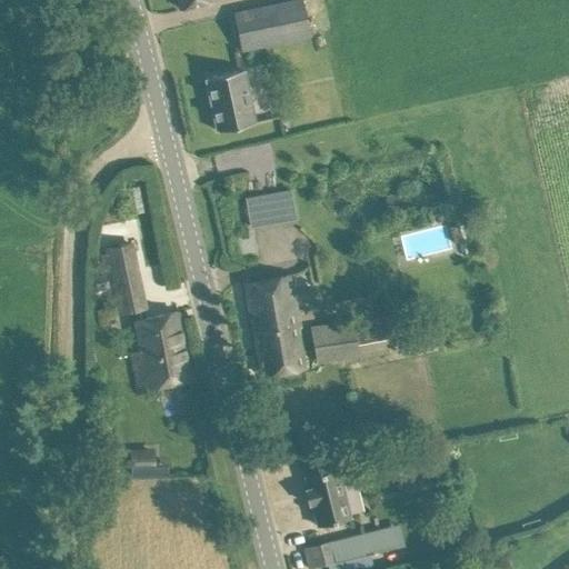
[(301,0),(233,15),(240,48),(308,35),(301,0)]
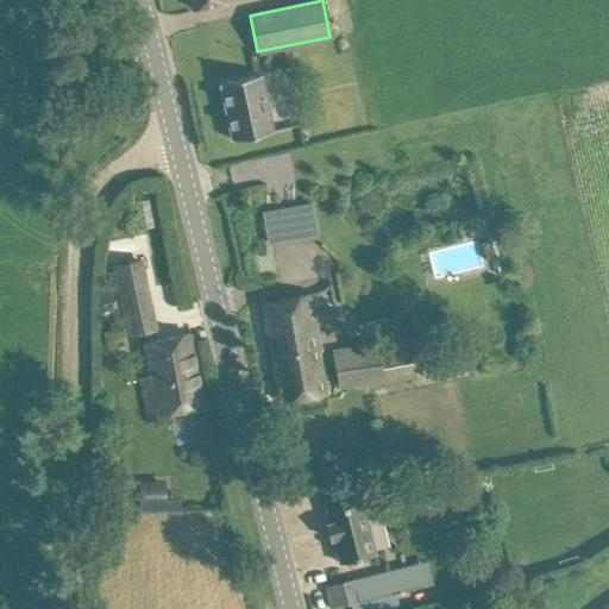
[(259,73),(220,82),(232,139),(272,130),(259,73)]
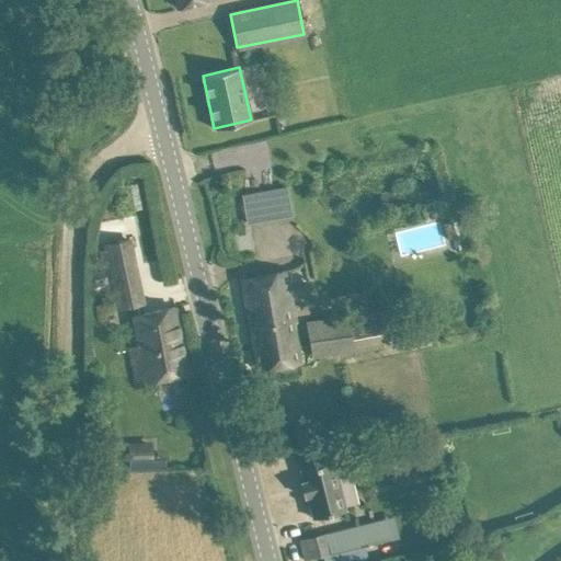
[(288,187),(241,195),(247,225),(294,217),(288,187)]
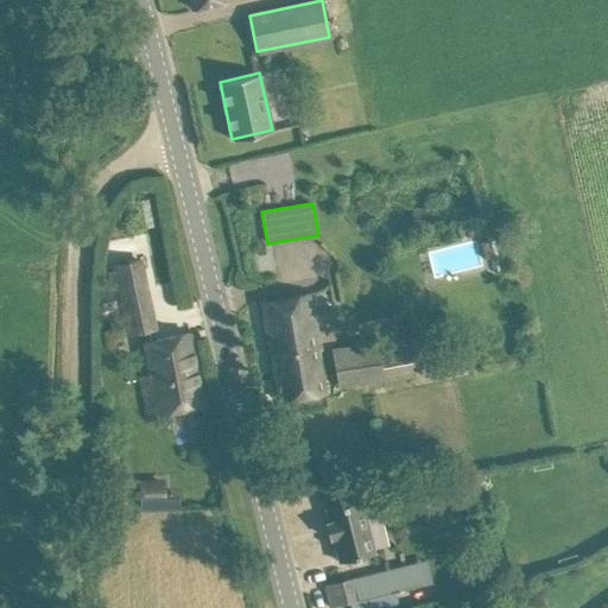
[(138,259),(114,265),(124,306),(147,302),(138,259)]
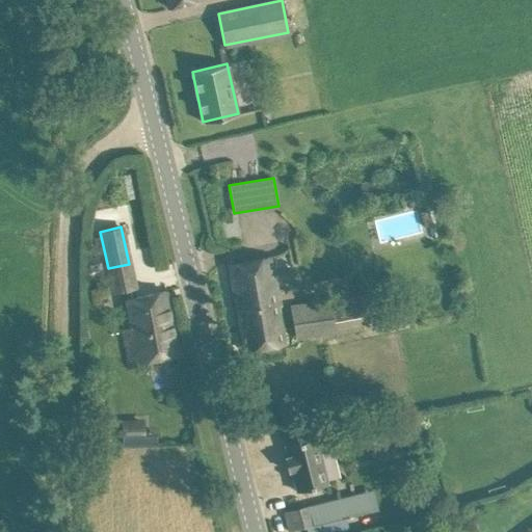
[(268,257),(229,264),(245,350),(285,343),(268,257)]
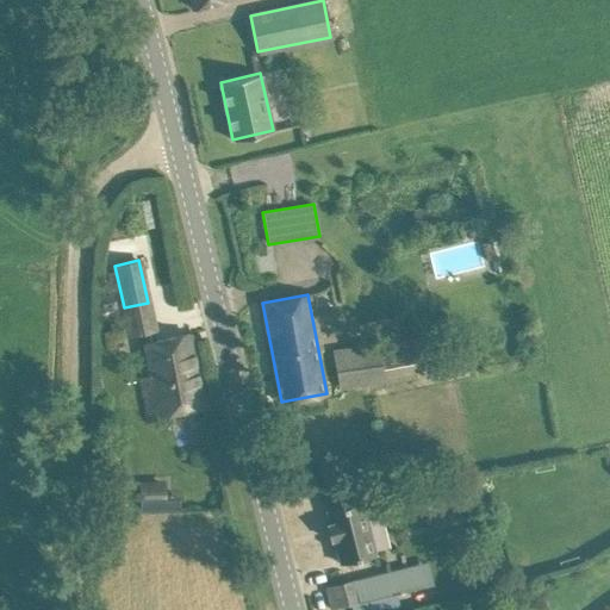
[(440,330),(332,354),(342,394),(416,378),(412,362),(446,355),(440,330)]
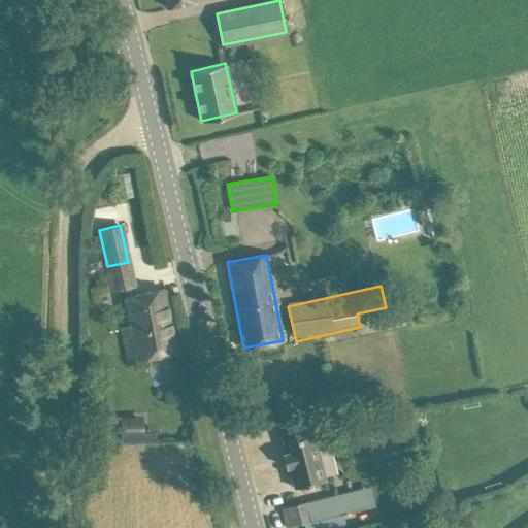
[(177,351),(165,289),(125,297),(131,325),(123,326),(130,360),(177,351)]
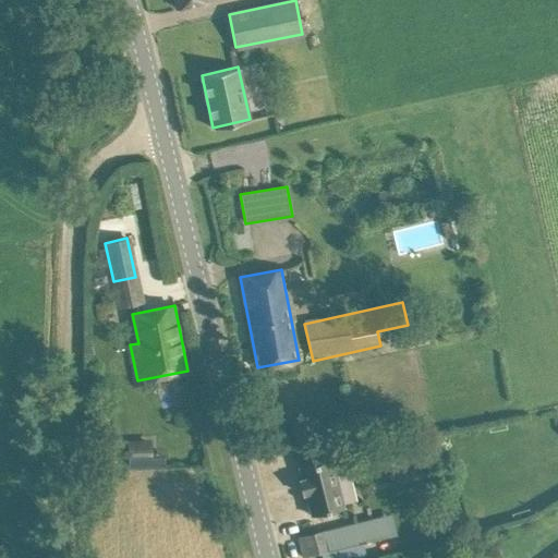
[(125,466),(159,466),(159,440),(125,441),(125,466)]
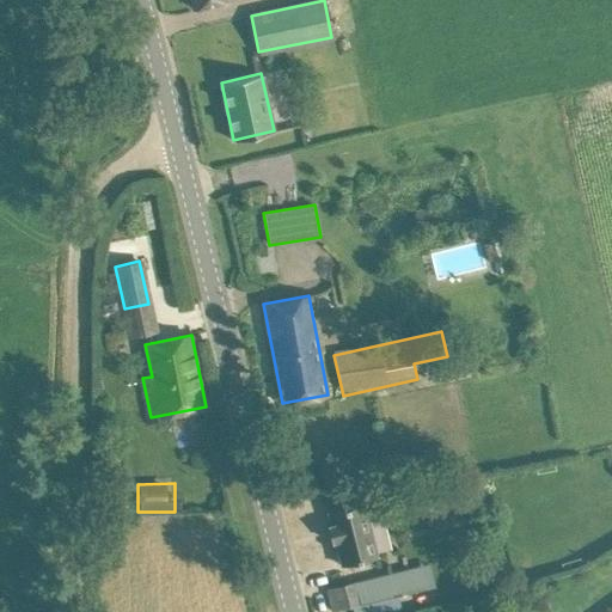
[(365,502),(326,512),(340,565),(378,556),(365,502)]
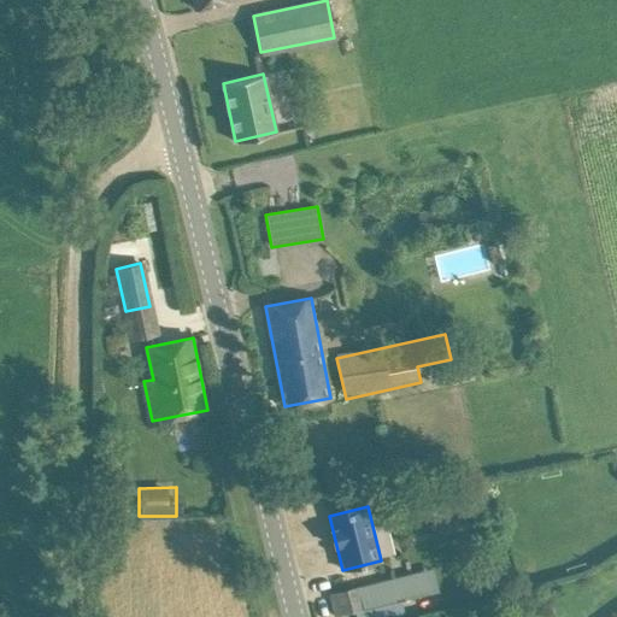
[(330,593),(334,615),(438,594),(433,573),(330,593)]
